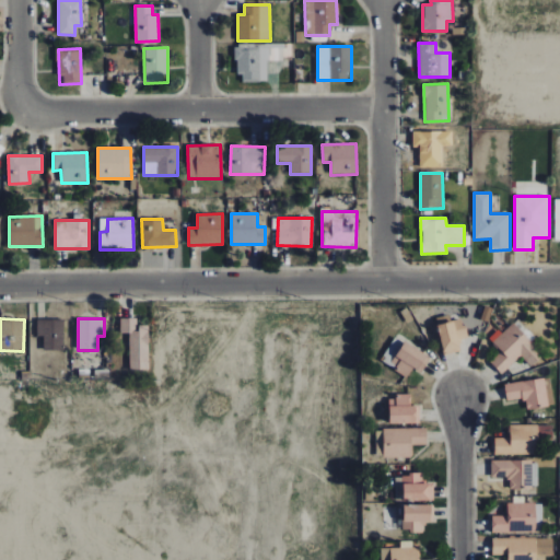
[(149,370),(149,326),(137,326),(137,318),(119,318),(119,334),(129,334),(129,370),(149,370)]
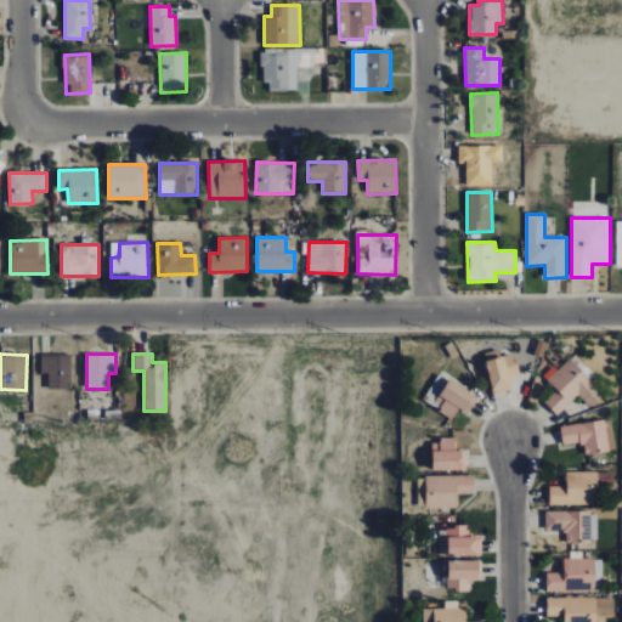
[(513,389),(509,378),(518,375),(512,354),(484,362),(493,395),(513,389)]
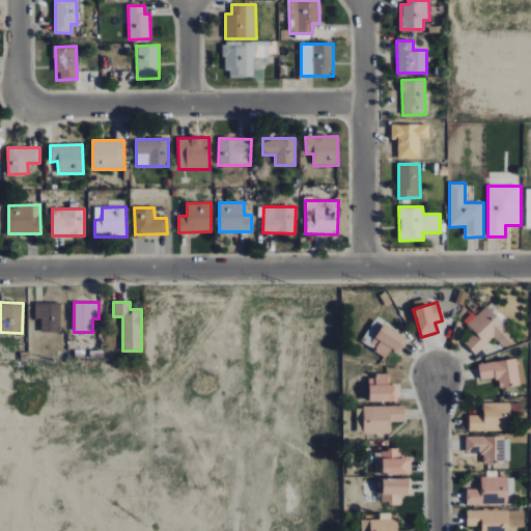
[(60,303),(34,303),(35,319),(42,319),(42,332),(60,332),(60,303)]
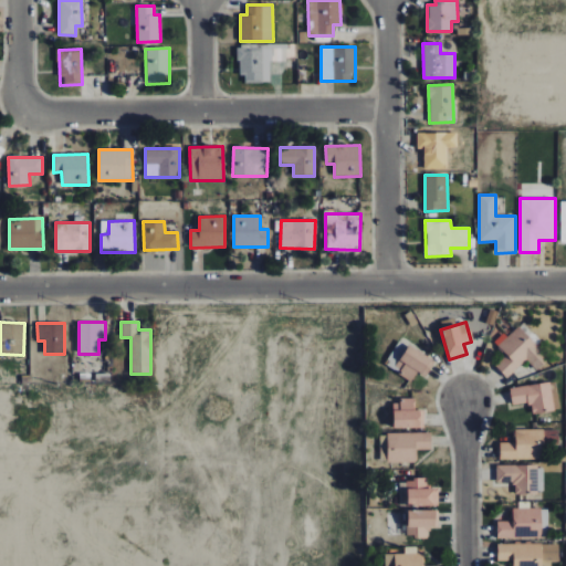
[(494,367),(507,378),(525,359),(537,370),(549,357),(517,327),(507,337),(503,333),(493,344),(505,355),(494,367)]
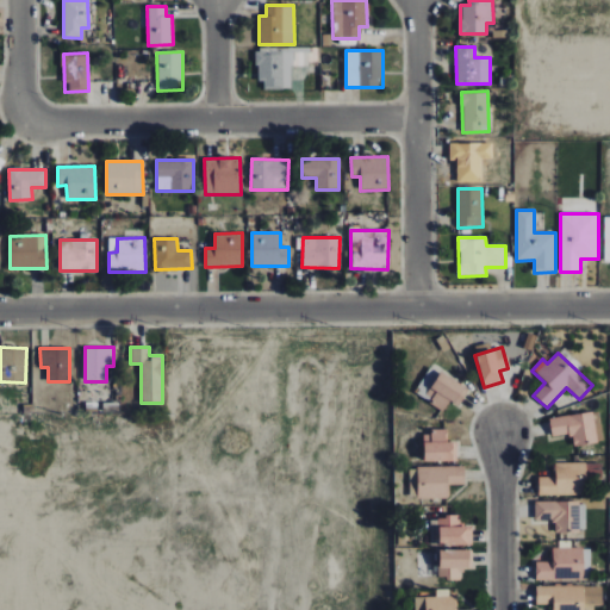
[(415,393),(443,410),(449,402),(458,406),(468,390),(430,367),(415,393)]
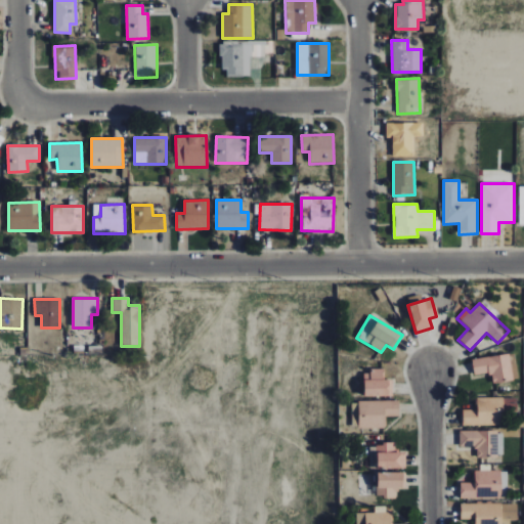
[(492,384),(514,381),(510,353),(471,359),(474,376),(491,373),(492,384)]
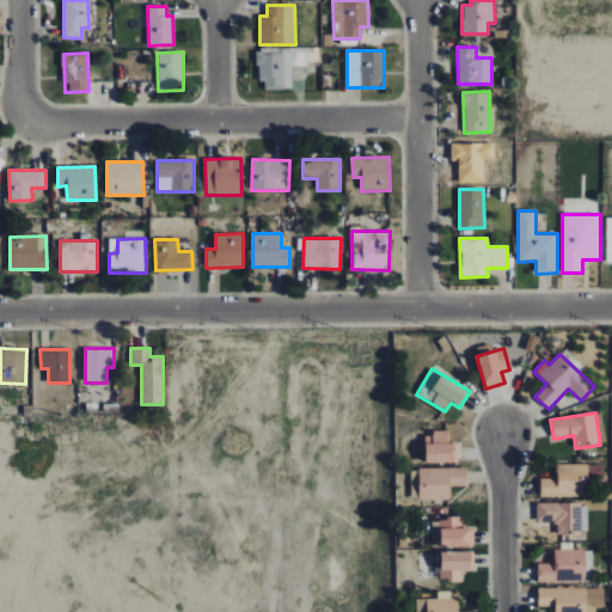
[(458,463),(459,444),(448,442),(448,433),(424,433),(423,463),(458,463)]
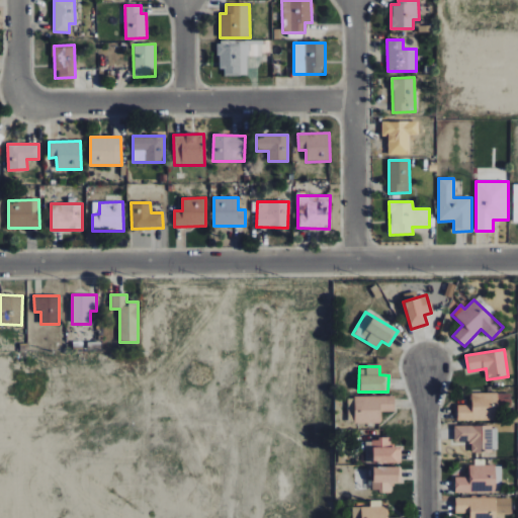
[(511,394),(471,393),(471,405),(457,405),(457,421),(499,421),(499,406),(511,406),(511,394)]
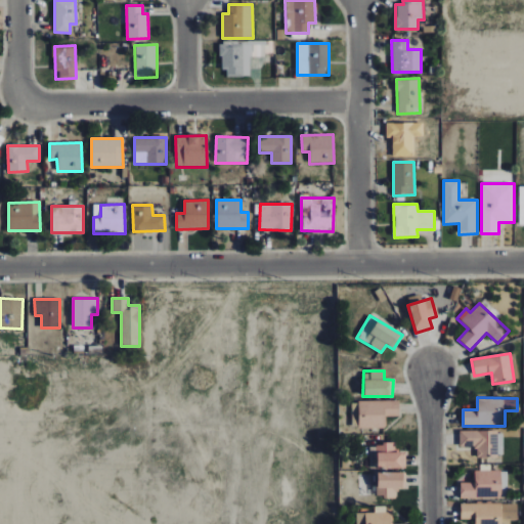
[(398,401),(357,401),(358,428),(385,428),(385,417),(399,417),(398,401)]
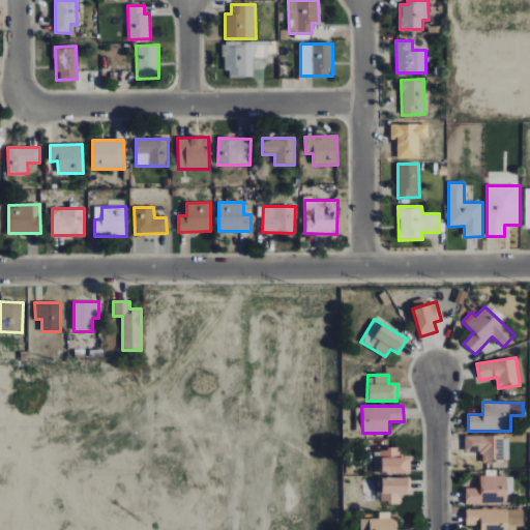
[(465,436),(465,451),(481,452),(481,462),(508,462),(509,437),(465,436)]
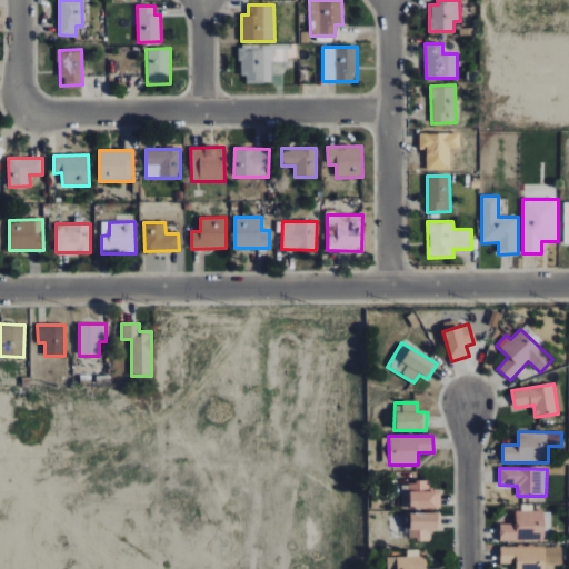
[(439,509),(440,491),(429,491),(429,482),(408,481),(408,508),(439,509)]
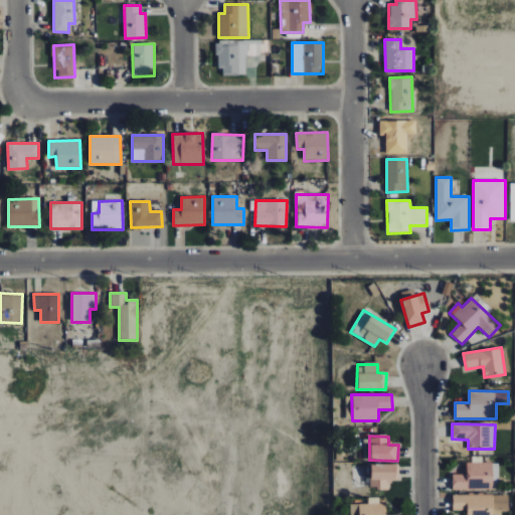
[(452,490),(498,491),(499,463),(467,463),(466,475),(453,474),(452,490)]
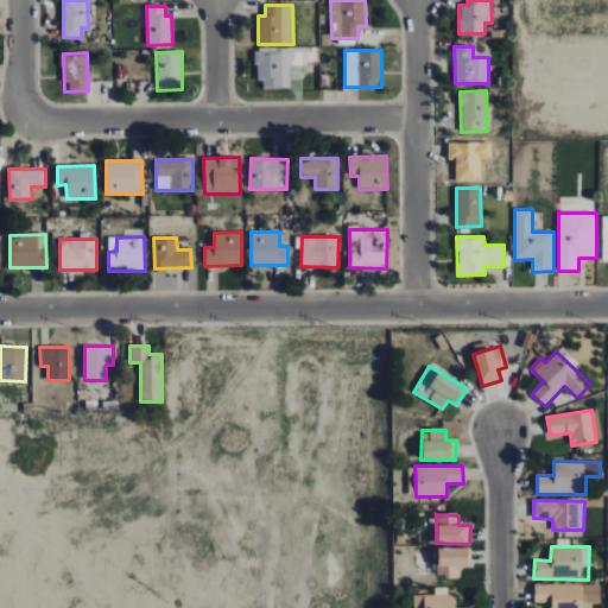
[(470,568),(472,549),(437,548),(436,577),(461,577),(461,568),(470,568)]
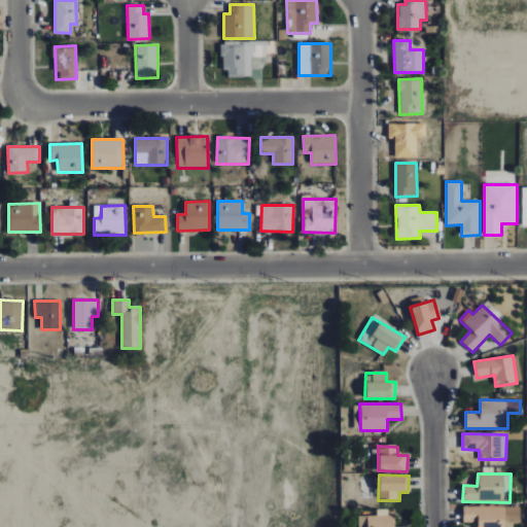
[(520,523),(520,506),(463,505),(463,522),(478,523),(477,526),(504,526),(505,523),(520,523)]
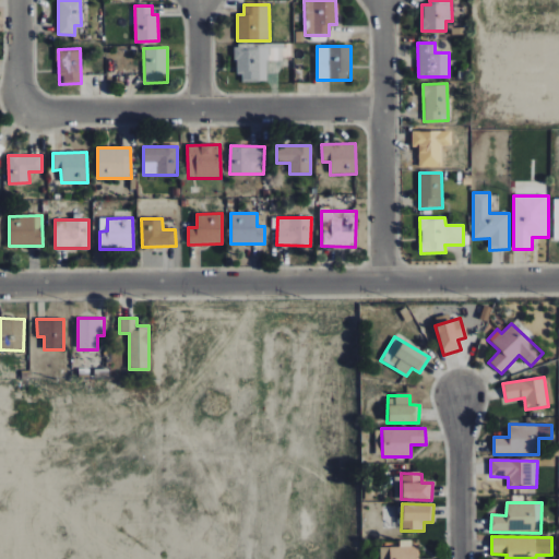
[(418,558),(418,546),(380,547),(380,558),(418,558)]
